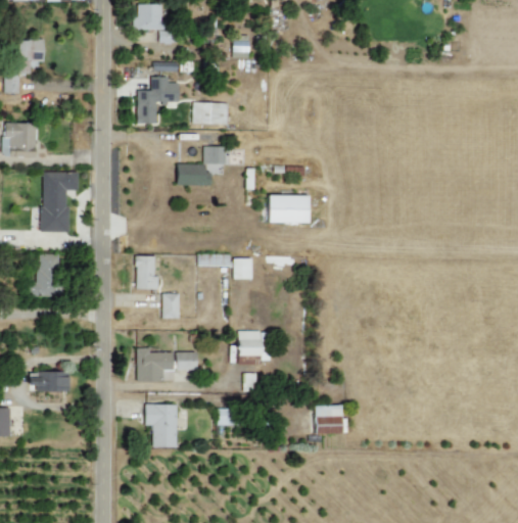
[(162,4),(139,4),(139,17),(135,17),(135,30),(160,30),(160,43),(175,43),(175,20),(161,20),(162,4)]
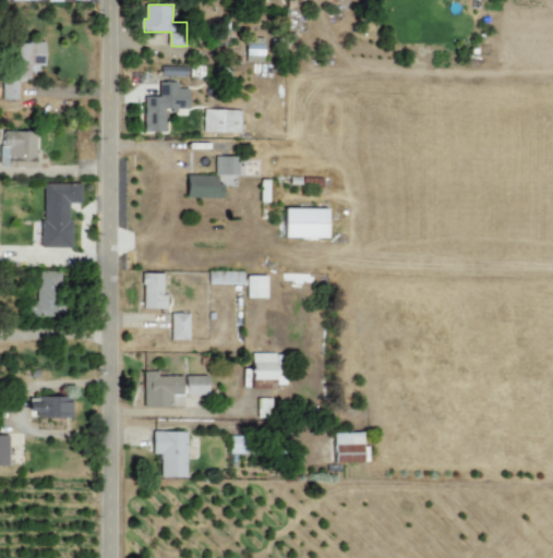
[(249,62),(266,62),(266,38),(249,38),(249,62)]
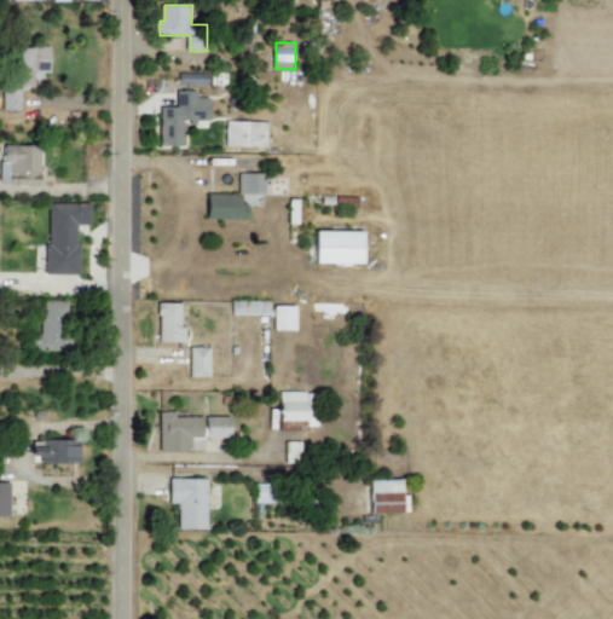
[(38,87),(36,74),(52,73),(52,46),(21,47),(22,87),(38,87)]
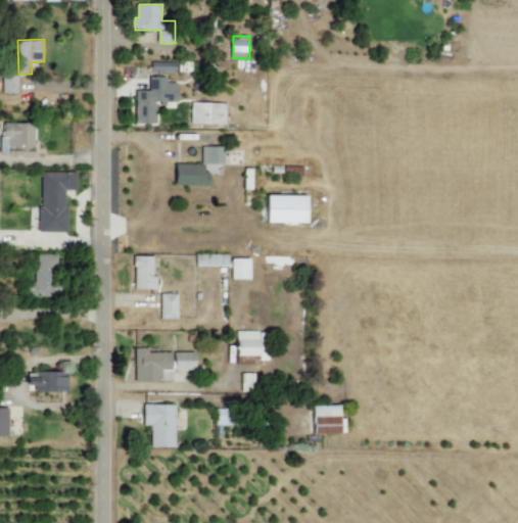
[(179,70),(178,61),(154,62),(154,72),(179,70)]
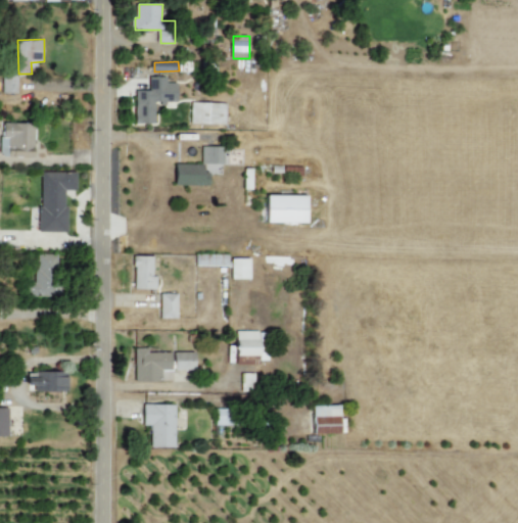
[(5,93),(19,94),(20,76),(5,75),(5,93)]
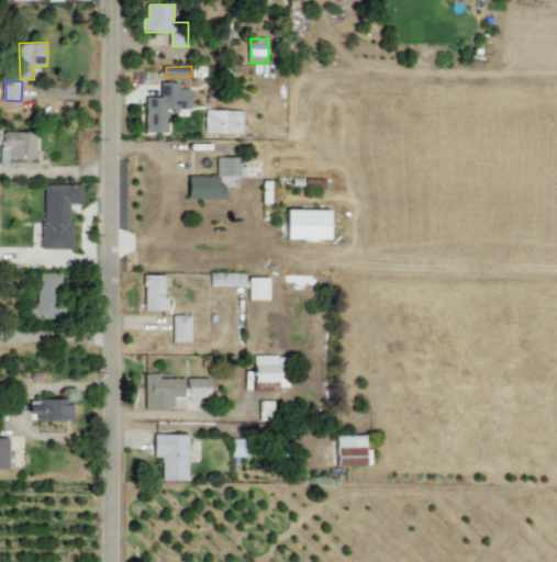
[(169,133),(168,111),(192,111),(192,89),(181,89),(181,82),(163,82),(164,97),(147,97),(147,133),(169,133)]
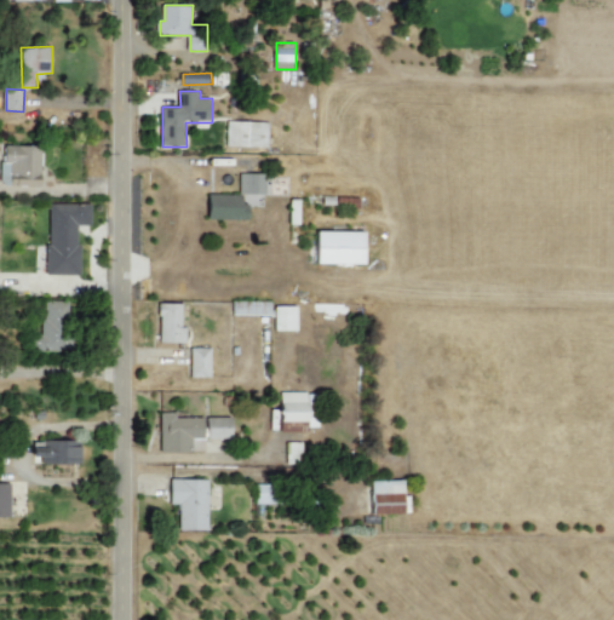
[(270,148),(271,122),(230,121),(229,147),(270,148)]
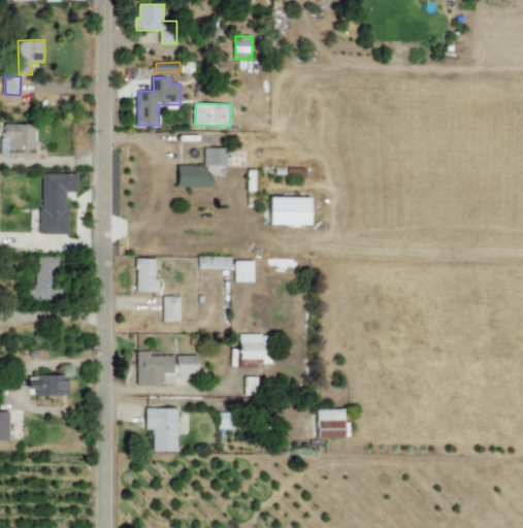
[(37,125),(4,124),(3,158),(36,159),(37,125)]
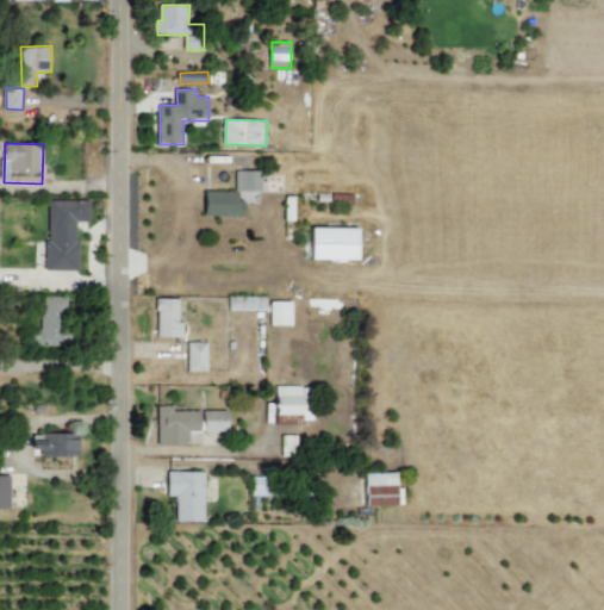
[(263,192),(263,172),(238,170),(238,191),(263,192)]
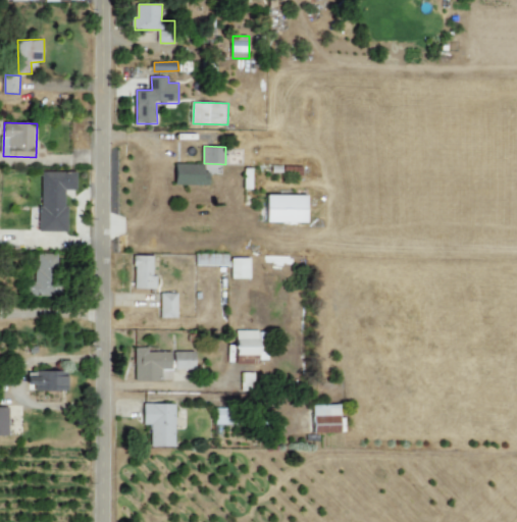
[(176,185),(211,186),(211,172),(206,172),(206,164),(177,163),(176,185)]
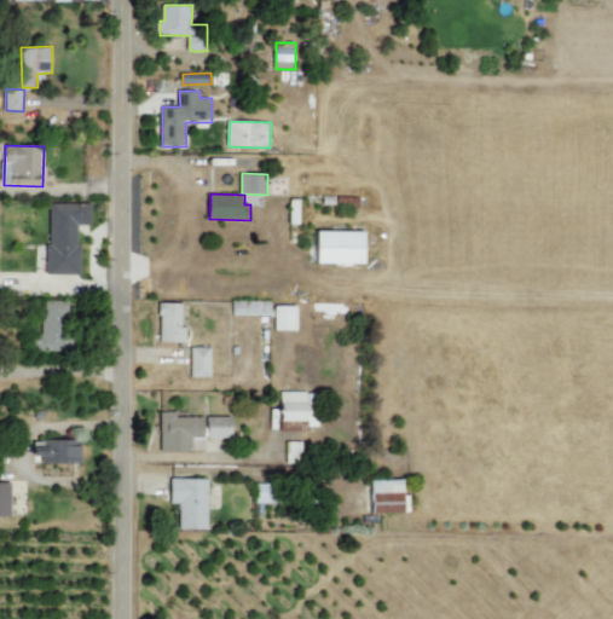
[(50,275),(81,275),(82,225),(93,226),(93,204),(51,203),(50,275)]
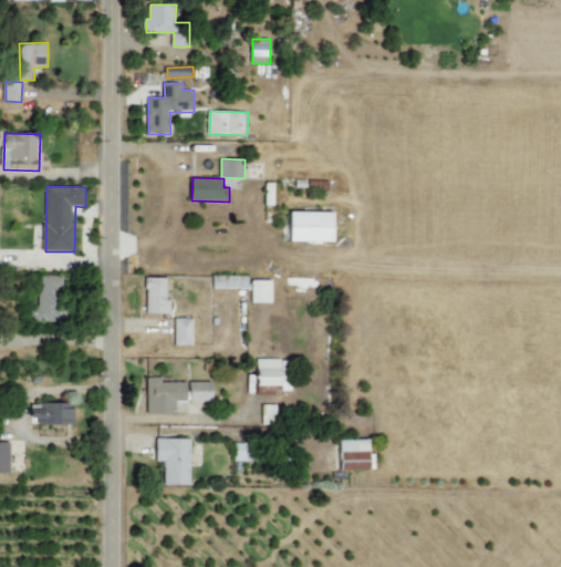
[(335,213),(291,212),(291,241),(334,241),(335,213)]
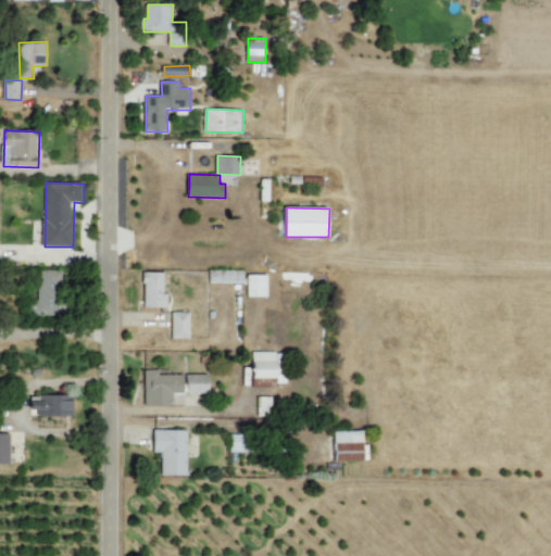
[(67,315),(66,269),(39,270),(40,315),(67,315)]
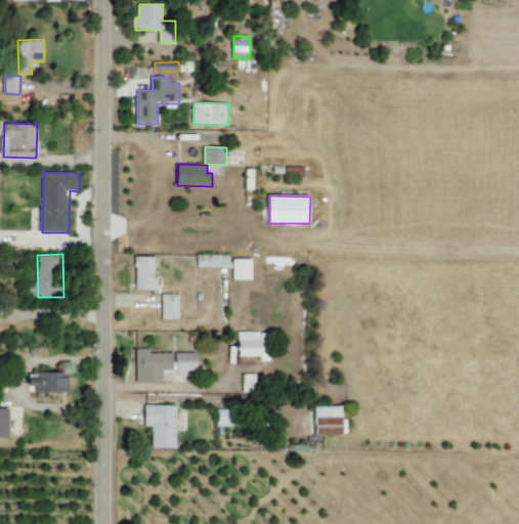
[(136,290),(159,290),(159,277),(156,277),(156,257),(137,256),(136,290)]
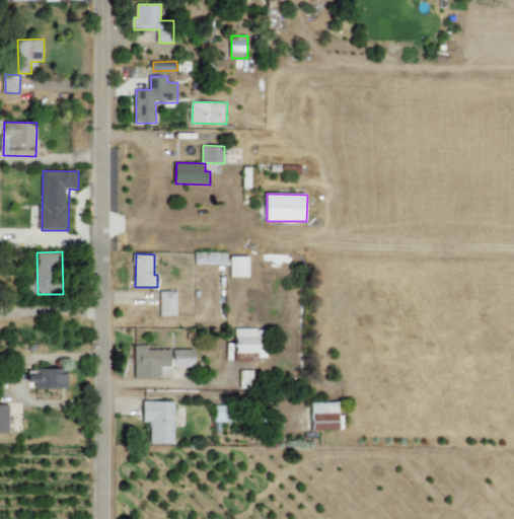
[(250,277),(250,256),(232,256),(231,277),(250,277)]
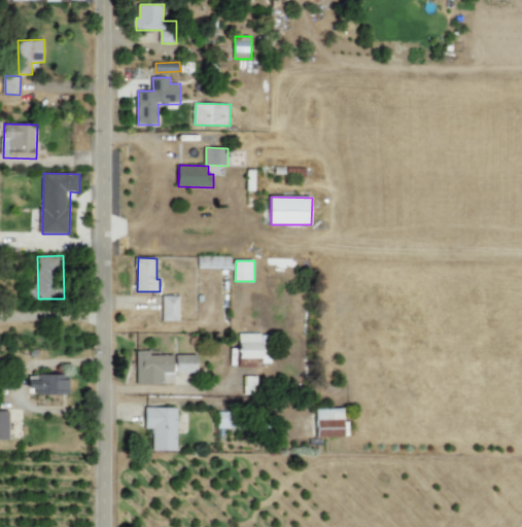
[(181,295),(164,295),(164,321),(181,320),(181,295)]
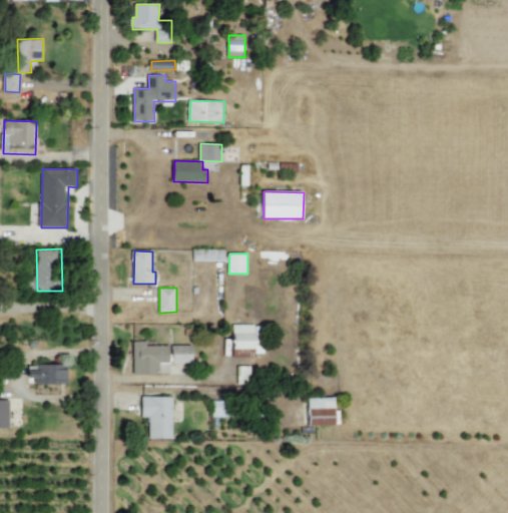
[(233,325),(234,349),(259,349),(258,325),(233,325)]
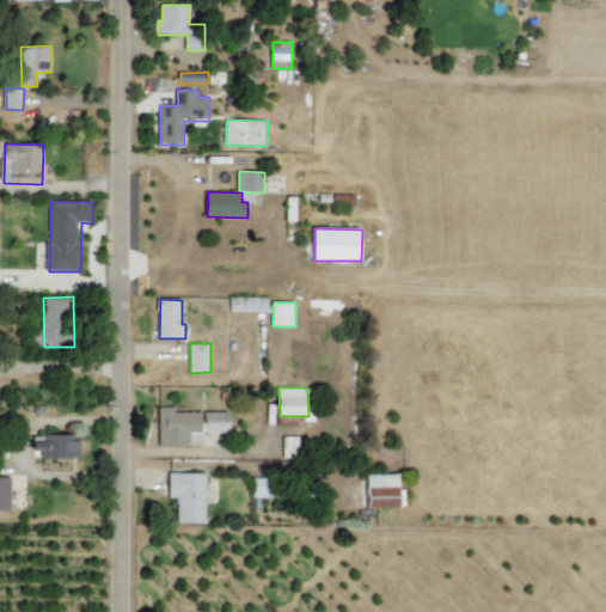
[(206,446),(204,433),(232,433),(231,412),(204,412),(176,412),(176,408),(159,408),(160,447),(206,446)]
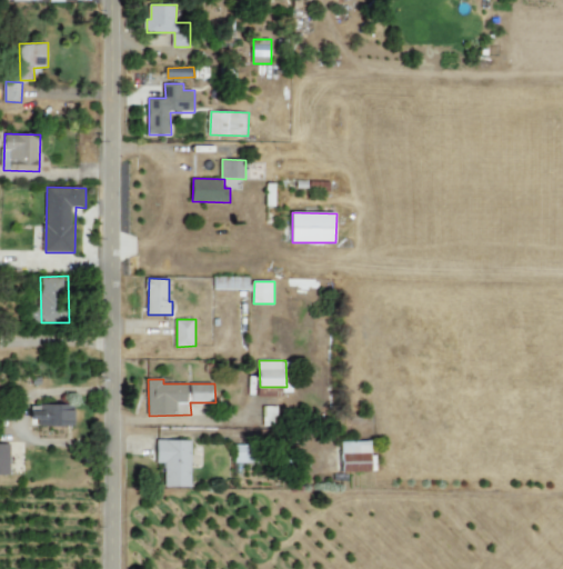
[(283,397),(284,388),(260,387),(260,396),(283,397)]
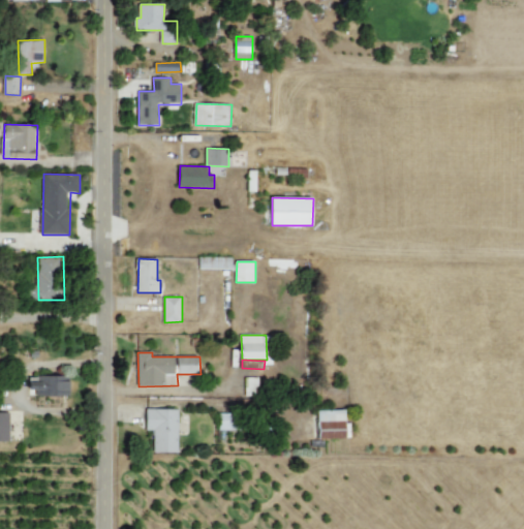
[(31,390),(37,390),(38,397),(70,396),(70,376),(30,377),(31,390)]
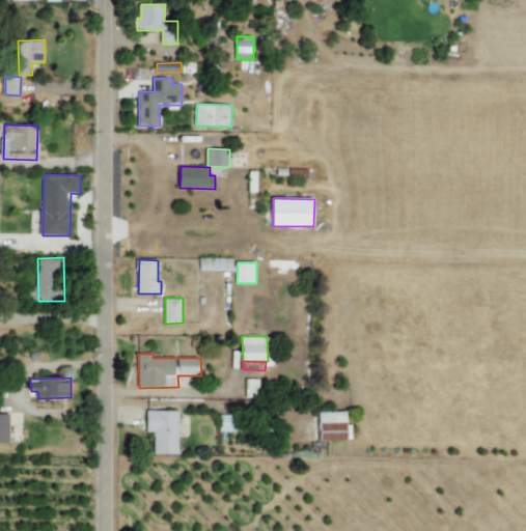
[(260,380),(248,380),(249,397),(261,397),(260,380)]
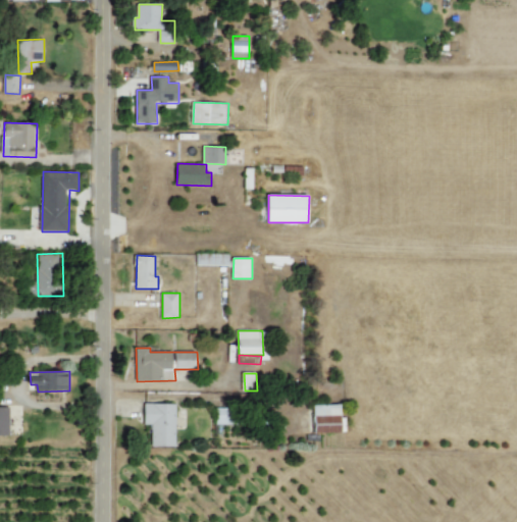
[(153,447),(177,447),(177,404),(146,404),(145,425),(153,425),(153,447)]
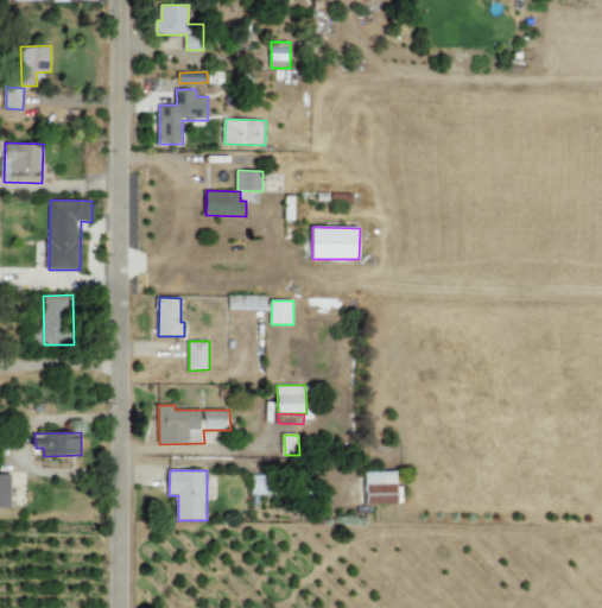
[(398,505),(397,472),(366,472),(367,505),(398,505)]
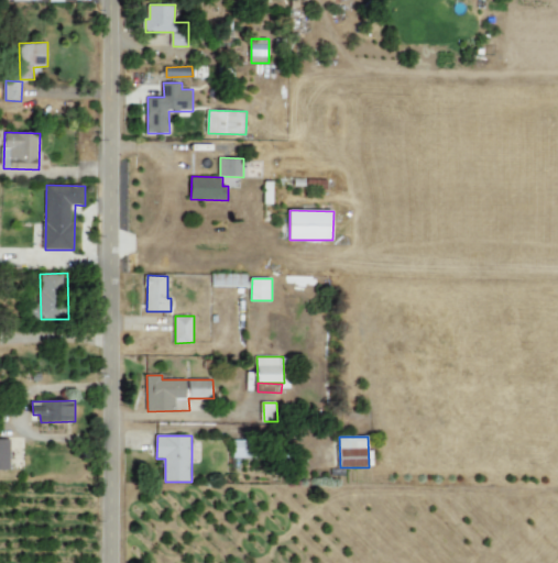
[(12,440),(0,439),(0,470),(12,471),(12,440)]
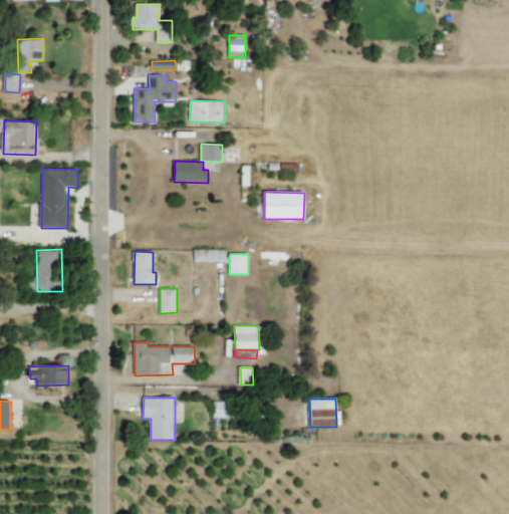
[(214,418),(234,418),(234,403),(214,402),(214,418)]
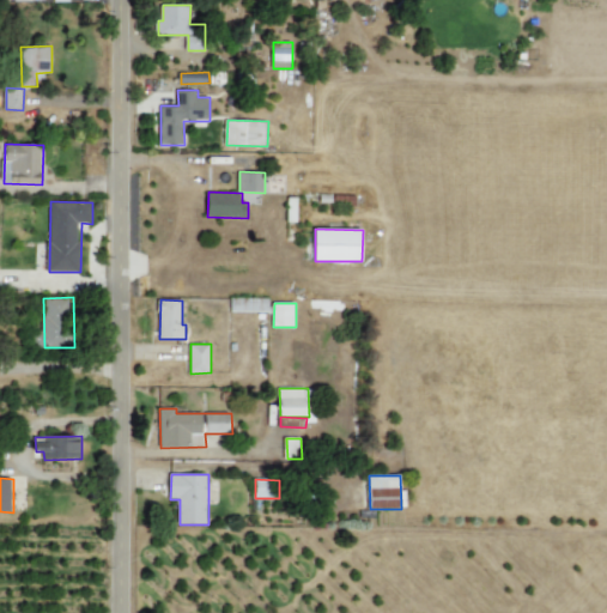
All buildings are outlined.
